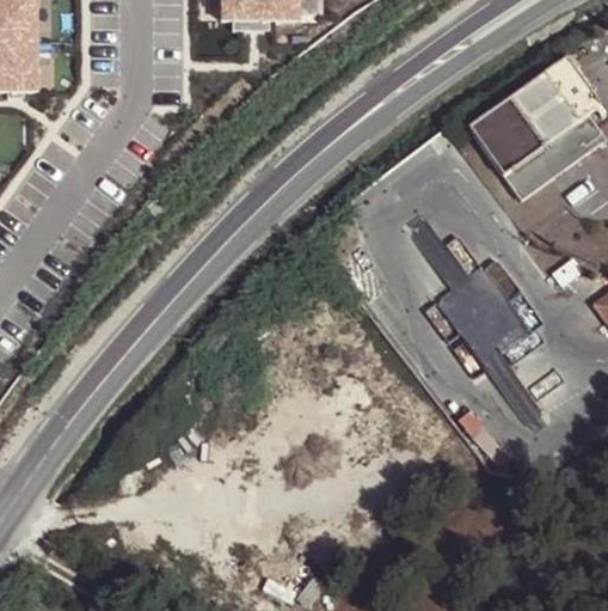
[(0,0),(0,92),(43,93),(45,0),(0,0)]
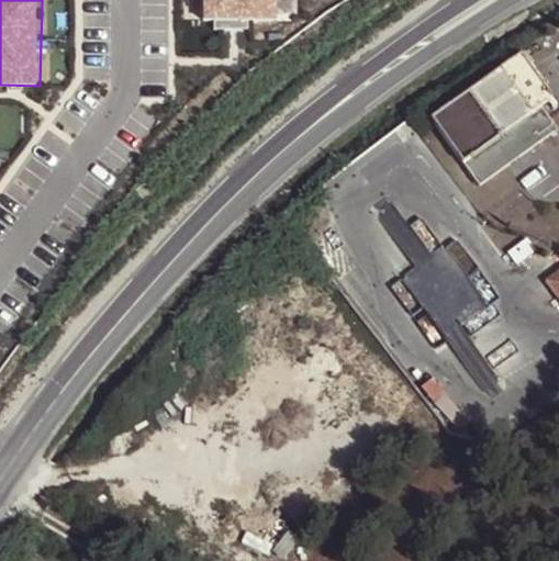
[(209,0),(210,22),(284,20),(283,0),(209,0)]
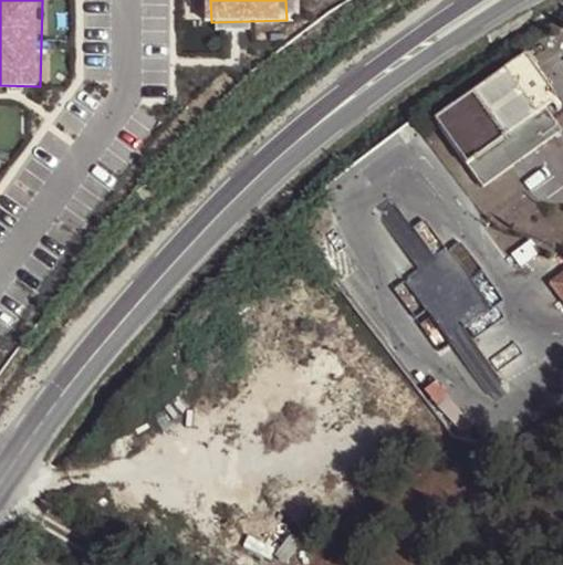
[(433,119),(482,185),(559,127),(544,107),(556,98),(522,52),(433,119)]
